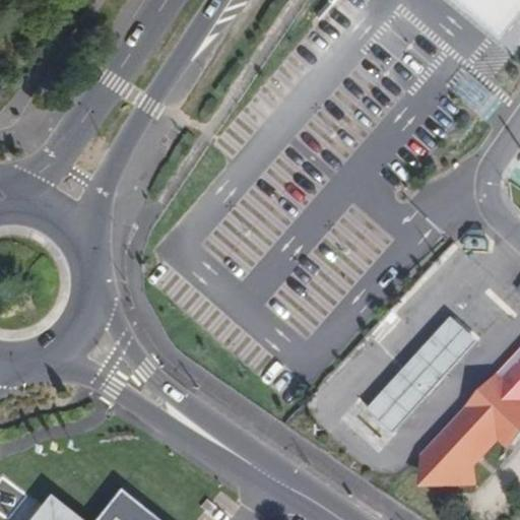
[(519,0),(467,0),(499,26),(519,1),(519,0)]
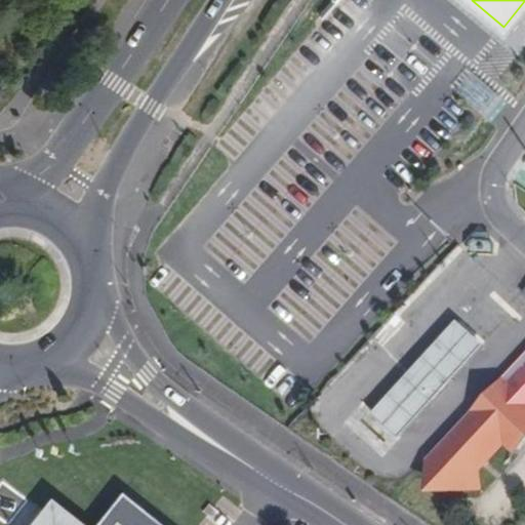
[(492,289),(462,324),(483,342),(514,308),(492,289)]
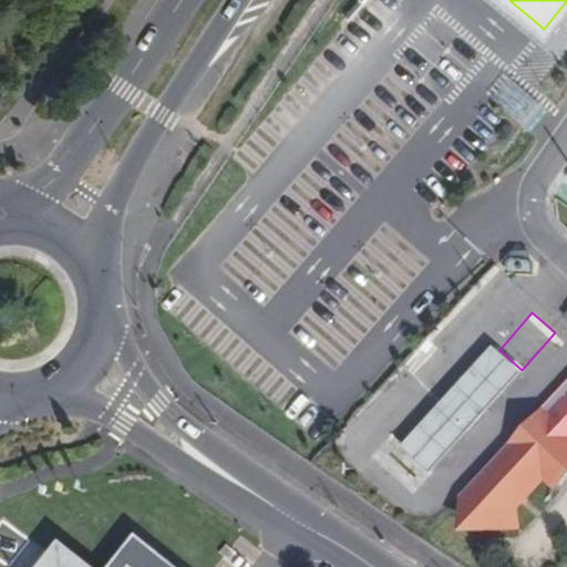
[(522,370),(500,350),(493,343),(399,446),(430,474),(522,370)]
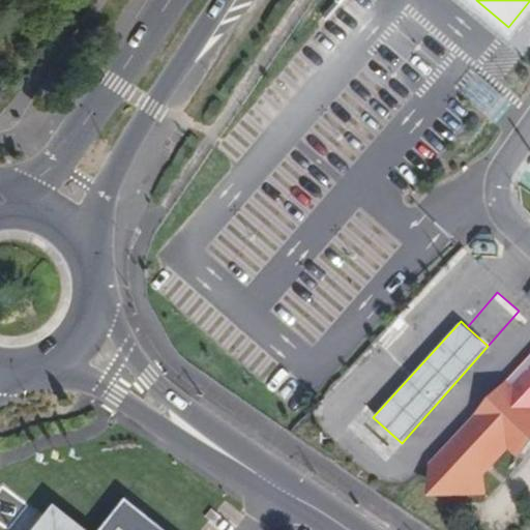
[(529,354),(430,465),(430,481),(443,494),(463,494),(483,472),(507,447),(514,454),(529,438),(529,354)]
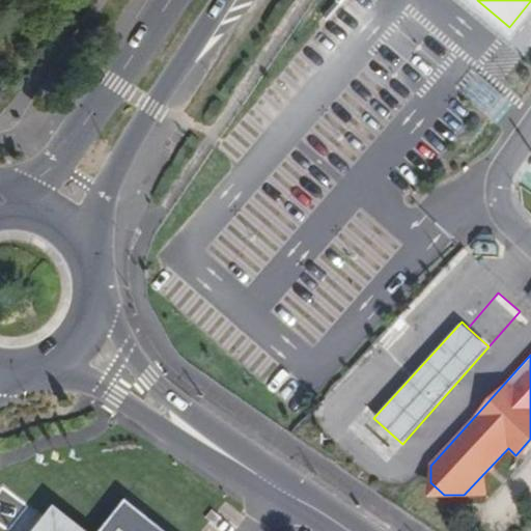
[(485,496),(484,473),(464,495),(485,496)]
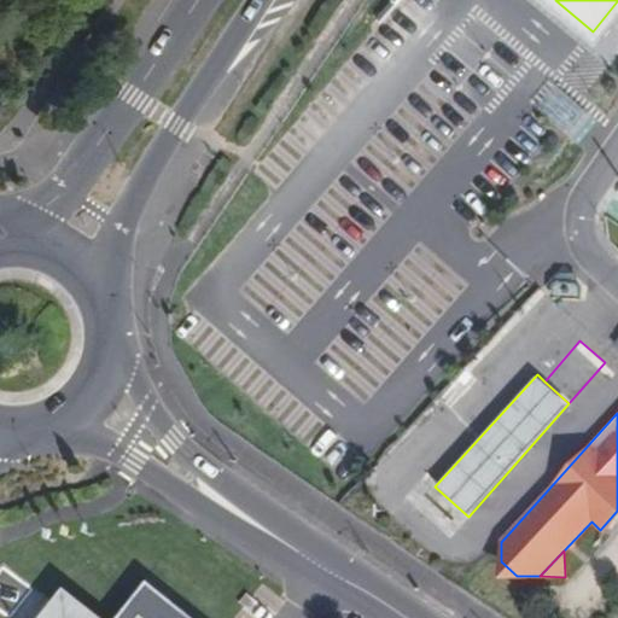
[(192,617),(151,584),(124,617),(77,617),(71,613),(68,617),(192,617)]
